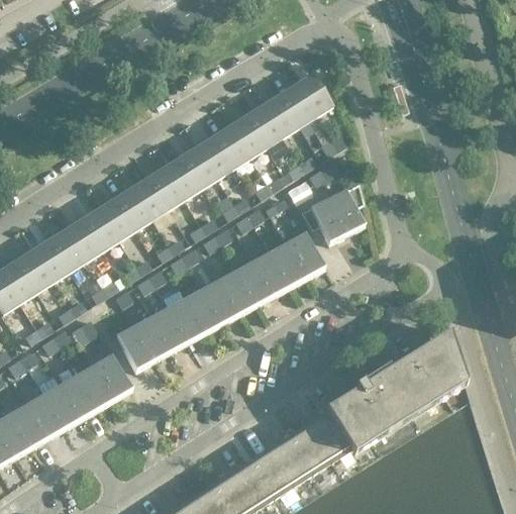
[(313,76),(296,87),(316,119),(333,108),(313,76)]
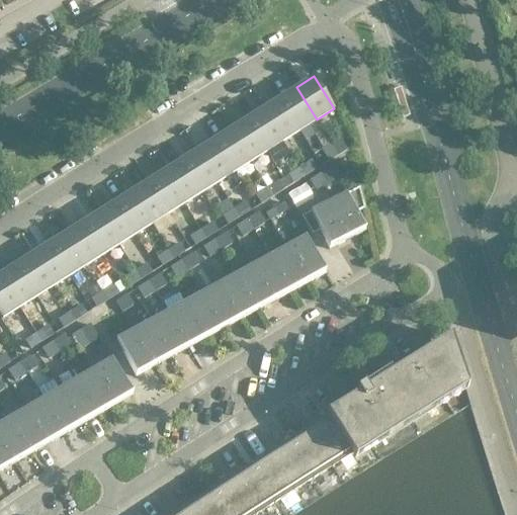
[(317,119),(296,87),(279,97),(300,130),(317,119)]
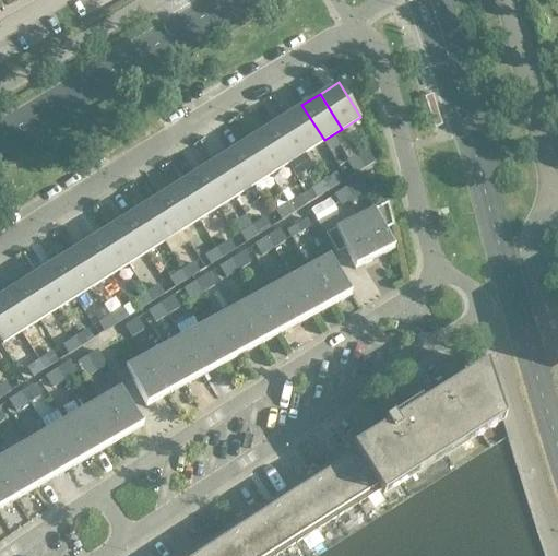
[(324,140),(301,105),(284,116),(306,151),(324,140)]
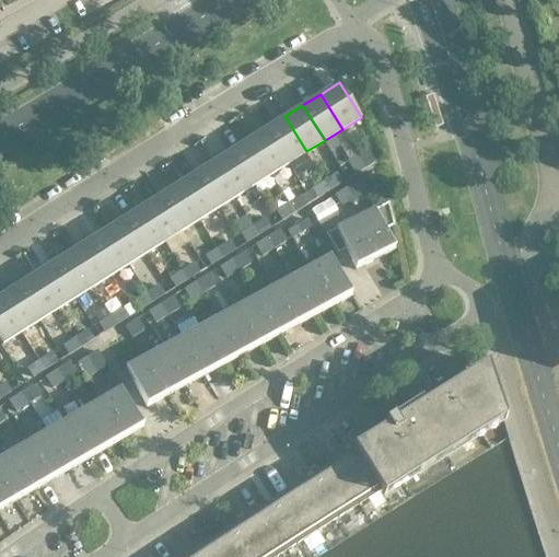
[(306,151),(284,116),(267,127),(289,163),(306,151)]
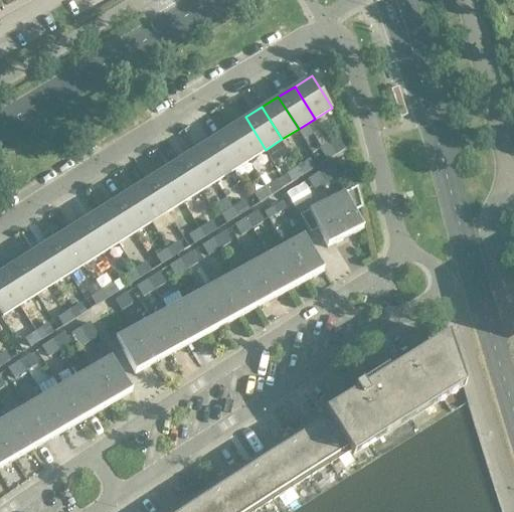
[(266,150),(245,117),(229,127),(249,160),(266,150)]
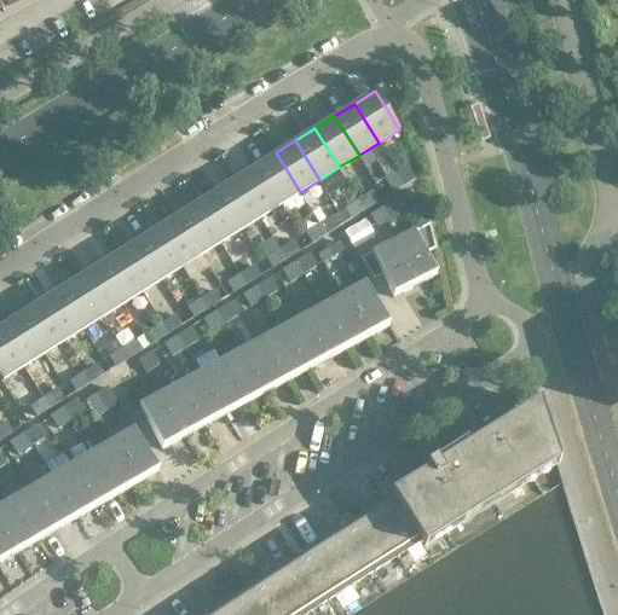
[(300,192),(276,152),(255,166),(281,204),(300,192)]
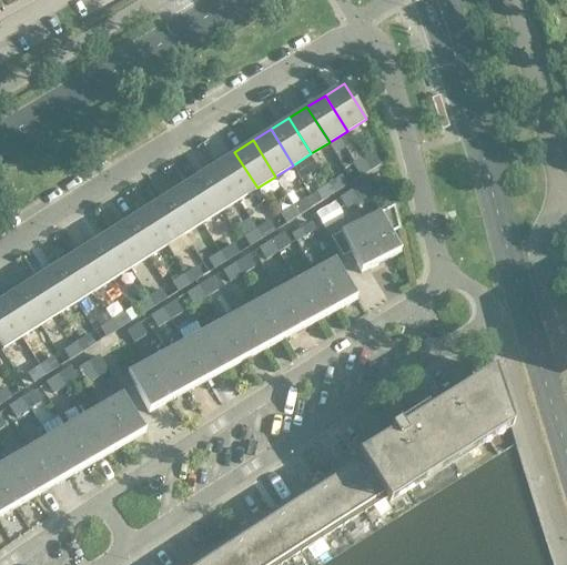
[(373,151),(363,157),(371,169),(380,163),(373,151)]
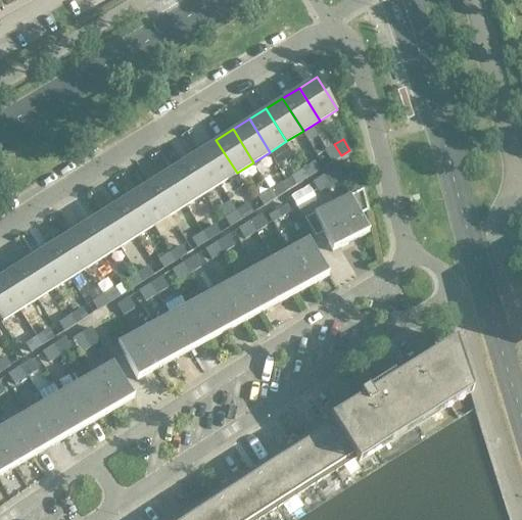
[(237,173),(216,140),(199,150),(220,183),(237,173)]
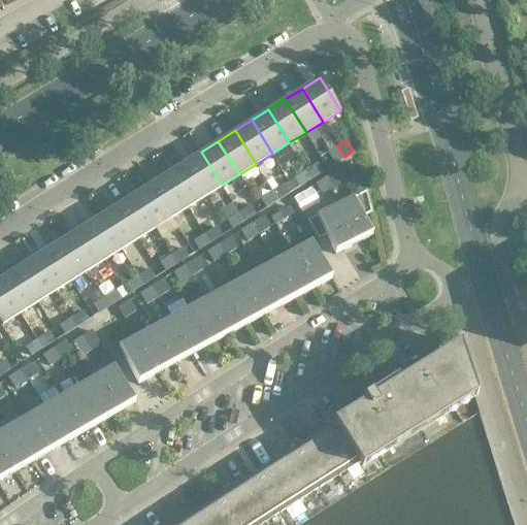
[(344,157),(337,145),(329,151),(336,162),(344,157)]
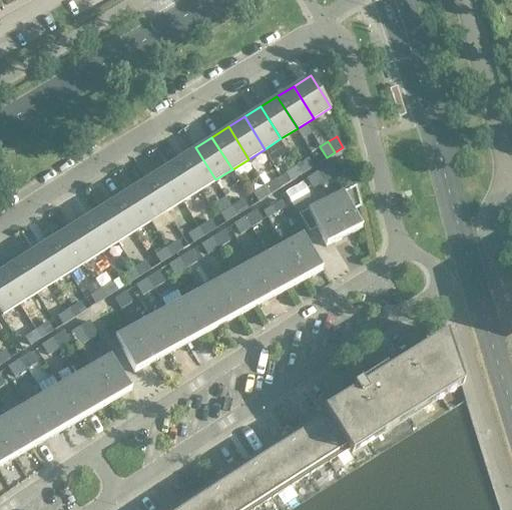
[(215,179),(195,147),(179,157),(199,189),(215,179)]
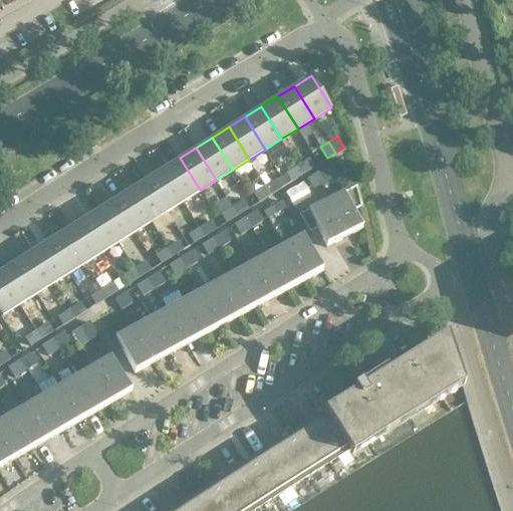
[(200,190),(180,158),(164,168),(184,201),(200,190)]
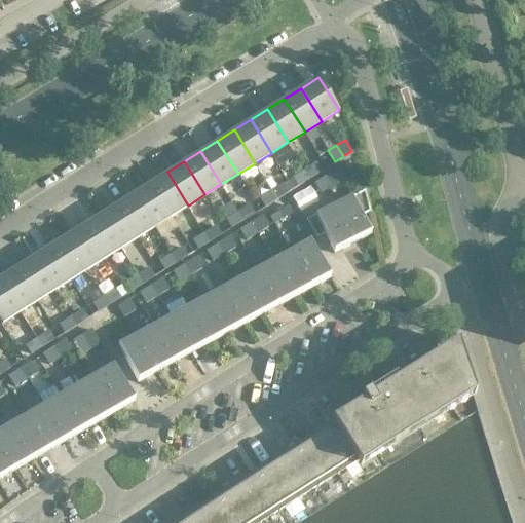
[(315,161),(305,169),(310,177),(322,170),(315,161)]
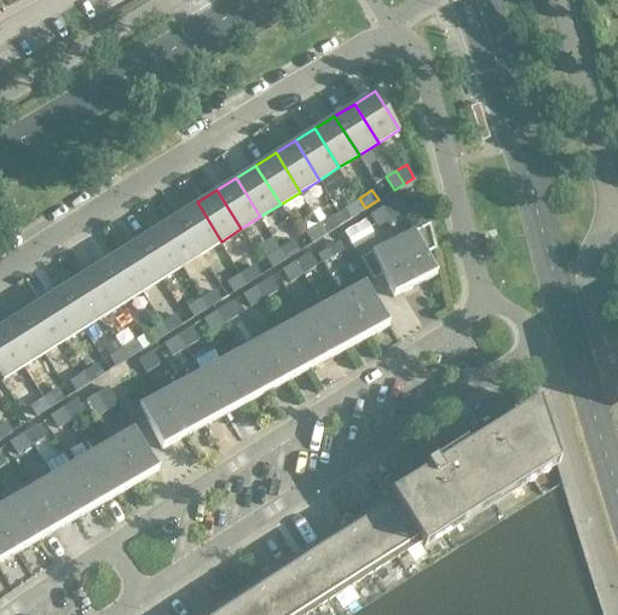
[(404,209),(397,197),(383,204),(392,218),(404,209)]
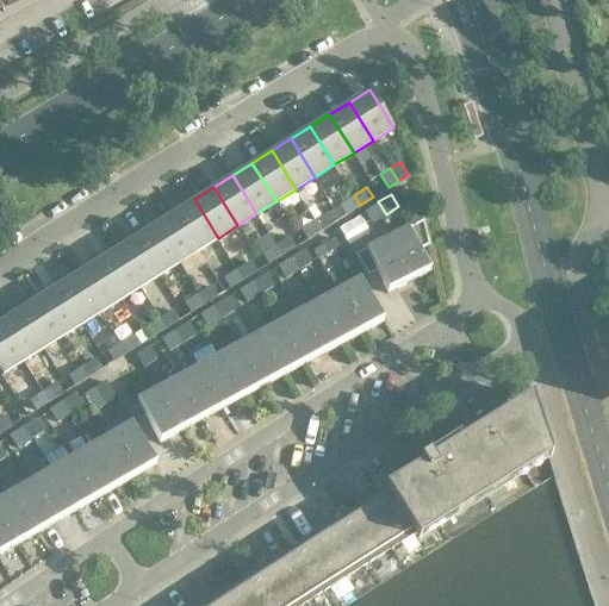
[(360,205),(354,195),(341,204),(347,213),(360,205)]
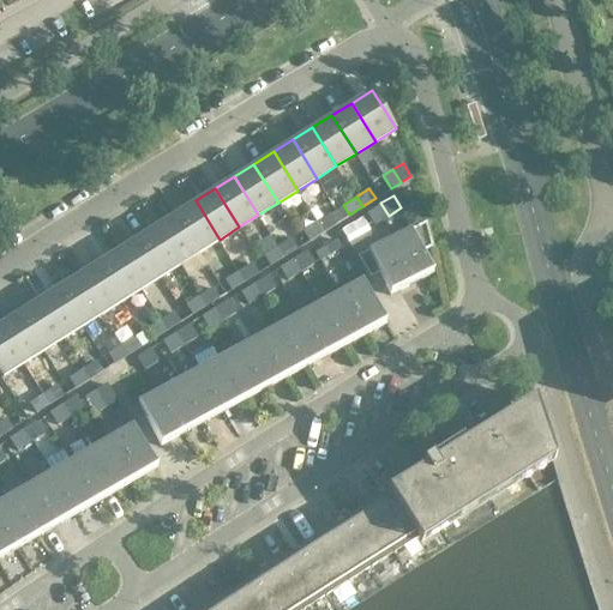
[(220,240),(196,200),(175,213),(200,252),(220,240)]
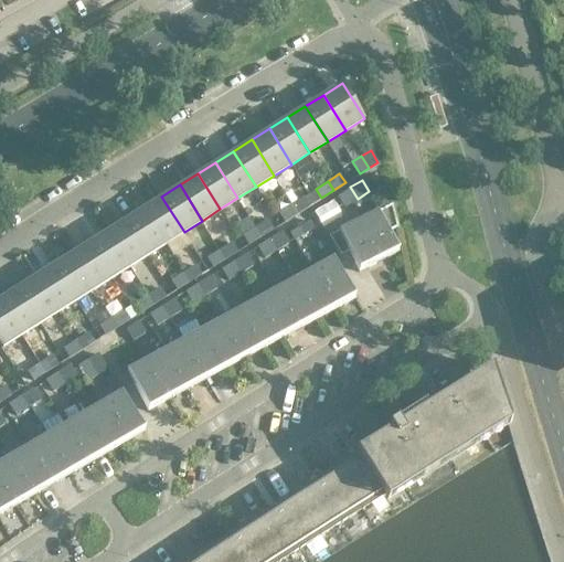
[(358,199),(350,187),(338,194),(346,205),(358,199)]
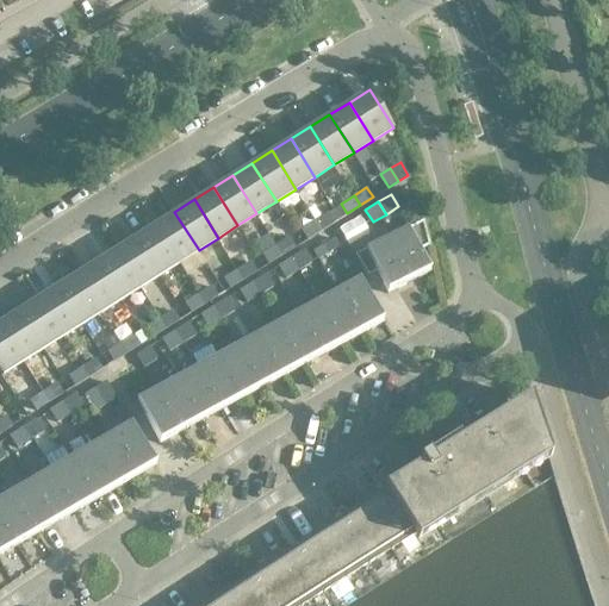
[(199,250),(174,212),(155,224),(179,262),(199,250)]
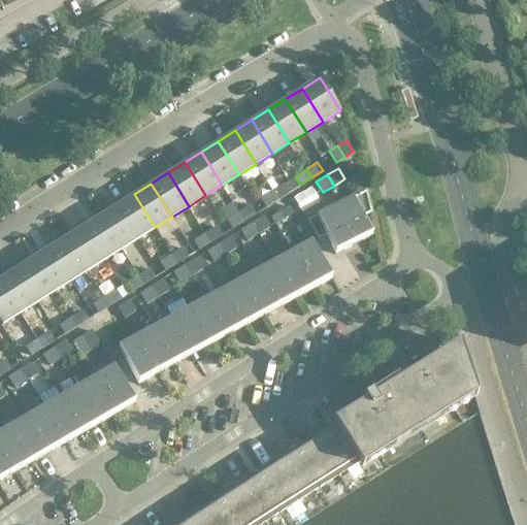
[(284,184),(272,190),(277,199),(289,192),(284,184)]
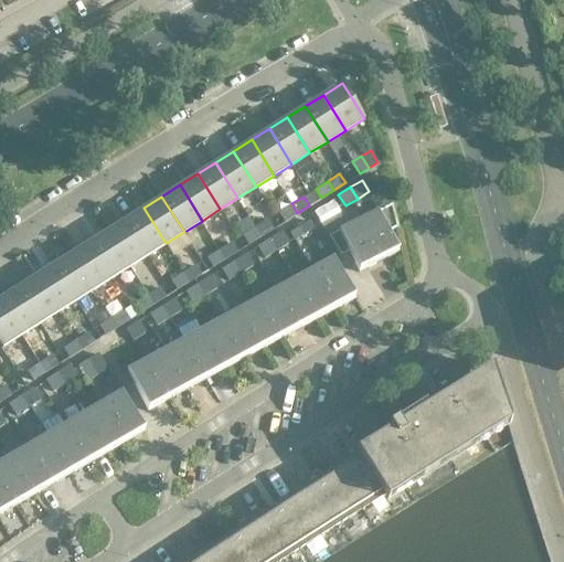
[(297,213),(291,203),(279,211),(285,220),(297,213)]
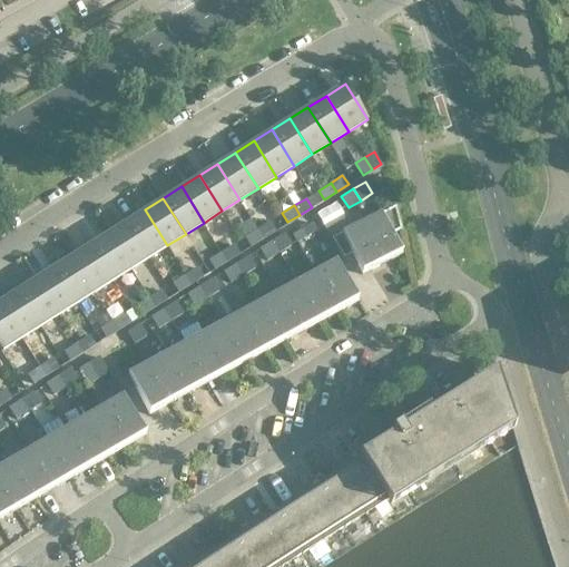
[(395,205),(332,237),(344,257),(353,253),(362,273),(402,253),(392,233),(401,228),(395,205)]
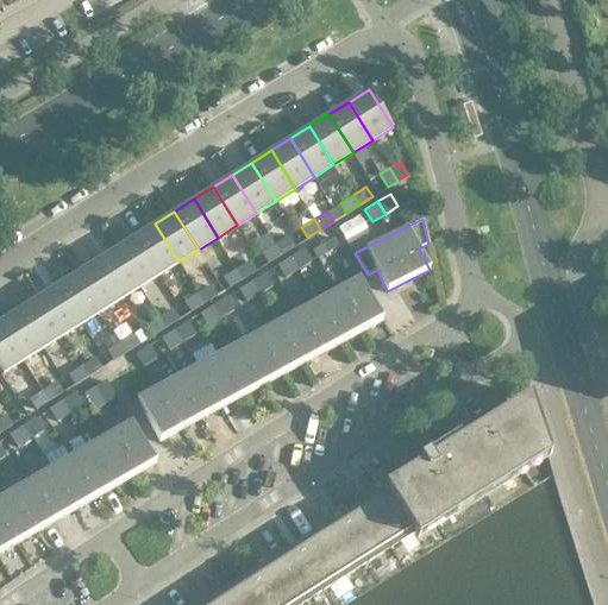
[(179,262),(155,224),(136,235),(160,273),(179,262)]
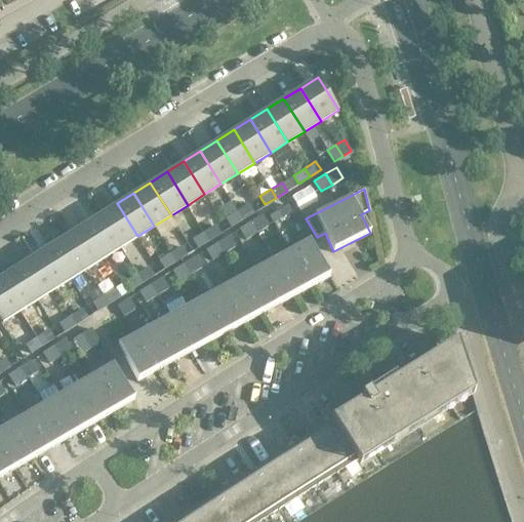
[(137,236),(117,203),(101,213),(121,247),(137,236)]
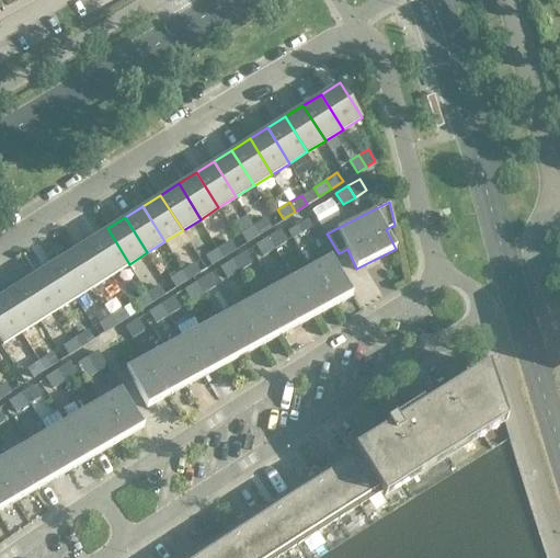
[(265,217),(254,225),(260,234),(272,226),(265,217)]
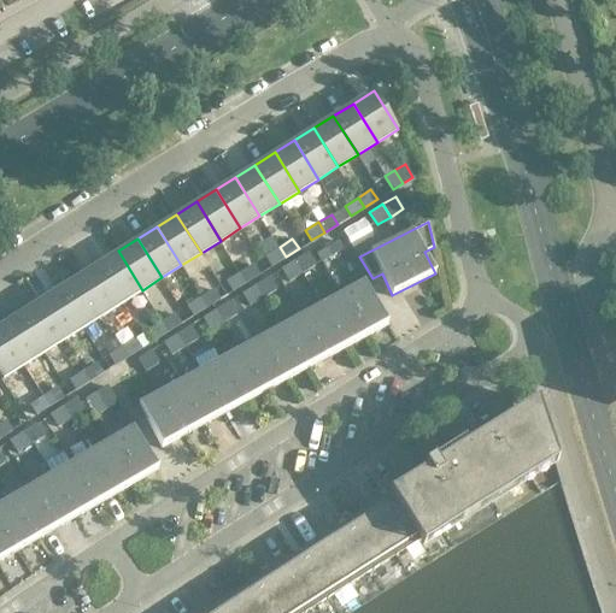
[(339,240),(328,246),(333,254),(344,247),(339,240)]
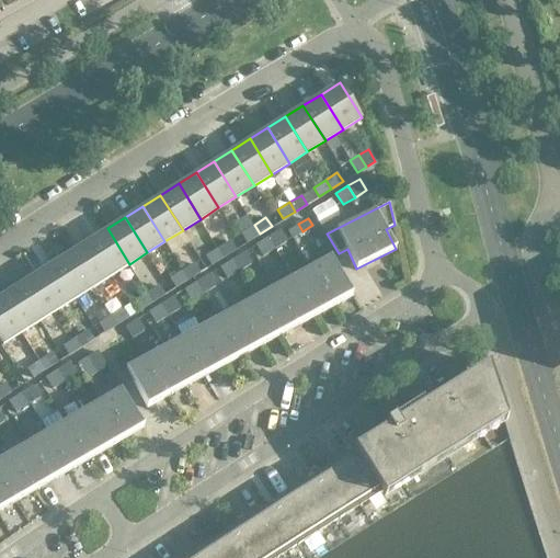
[(303,231),(298,224),(289,229),(294,237),(303,231)]
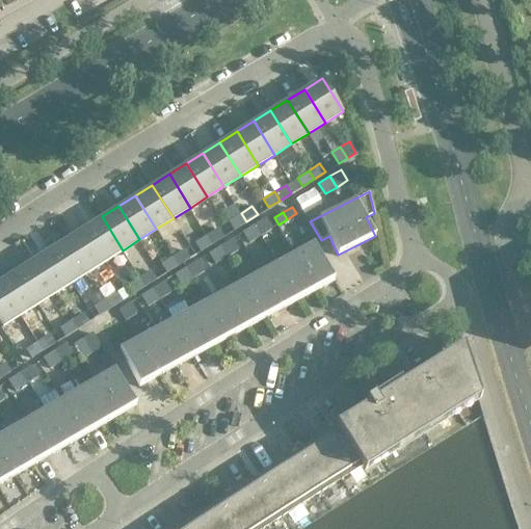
[(246,221),(241,213),(230,220),(235,229),(246,221)]
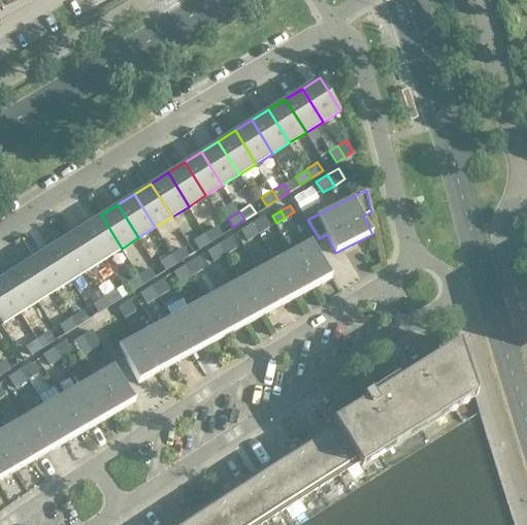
[(122,249),(101,215),(84,225),(105,259),(122,249)]
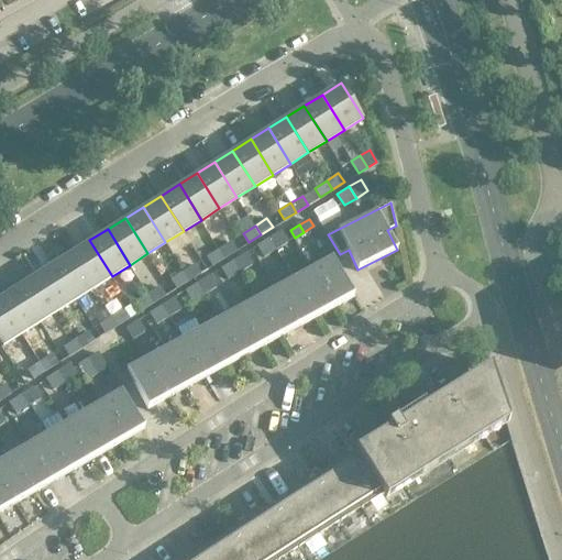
[(288,240),(281,229),(270,237),(276,248),(288,240)]
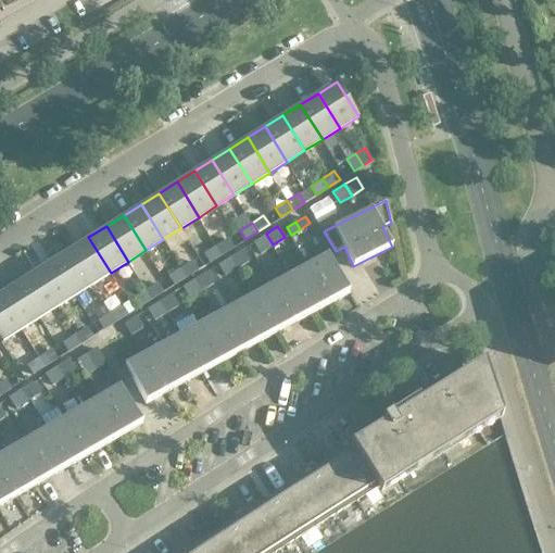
[(273,244),(266,234),(254,241),(261,252),(273,244)]
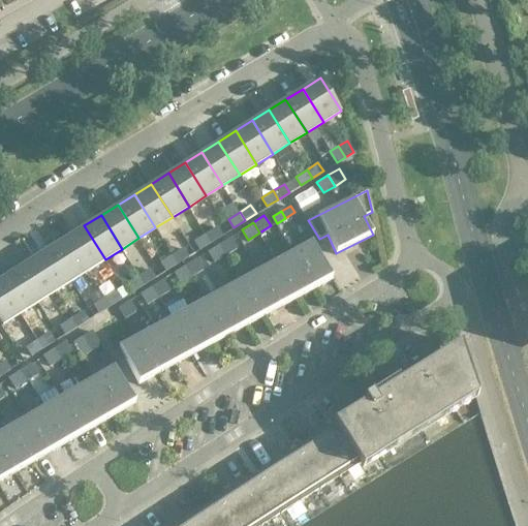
[(105,259),(84,225),(67,237),(88,270),(105,259)]
